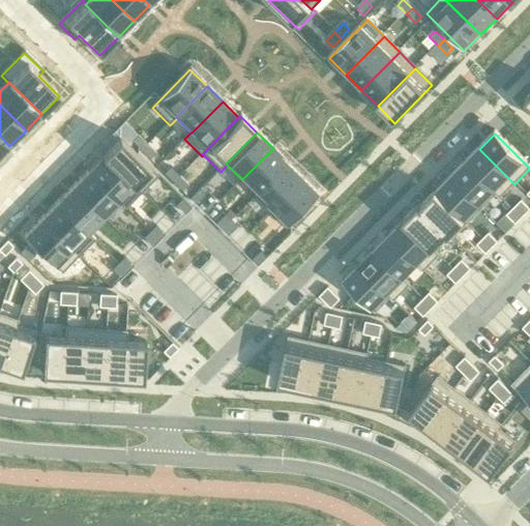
[(0,155),(9,146),(0,136),(0,155)]
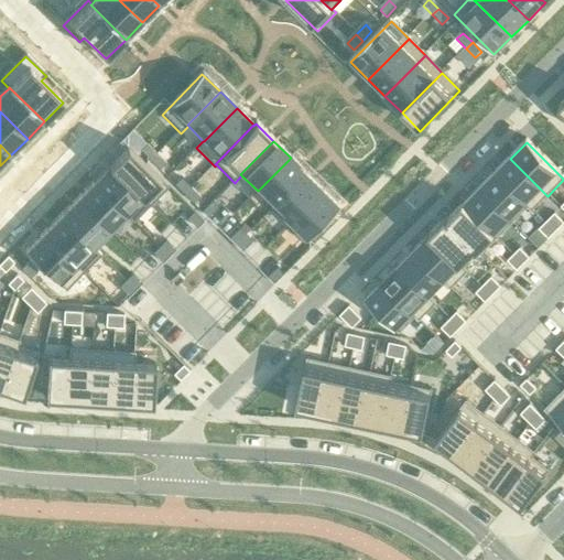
[(147,147),(140,153),(150,162),(156,157),(147,147)]
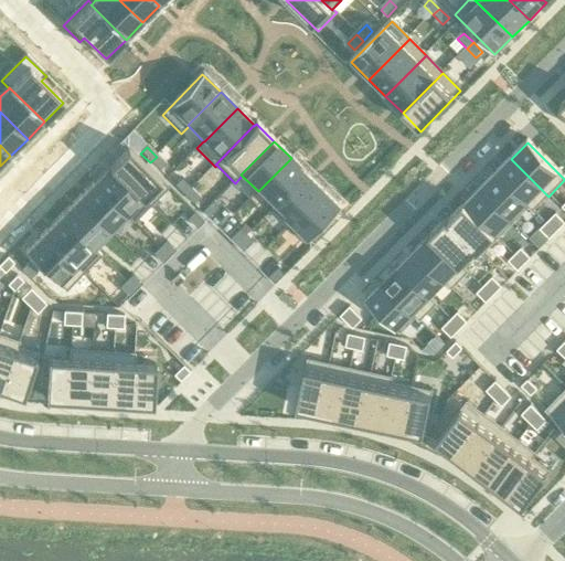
[(127,149),(109,168),(150,208),(168,190),(127,149)]
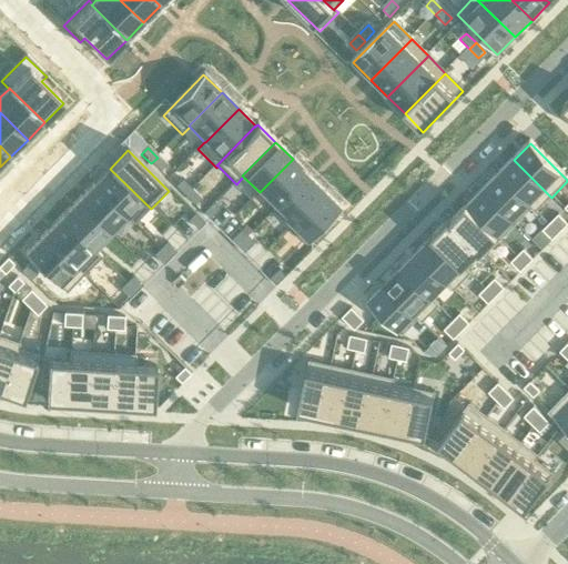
[(158,158),(151,163),(161,173),(166,167),(158,158)]
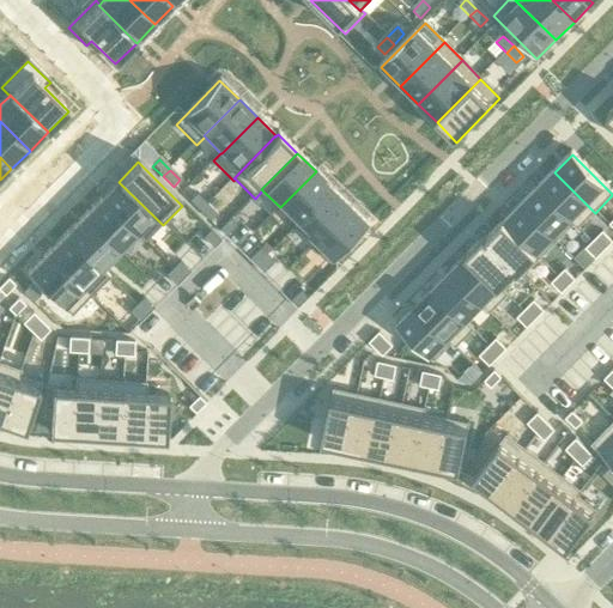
[(316,171),(280,207),(297,225),(298,225),(334,189),(316,171)]
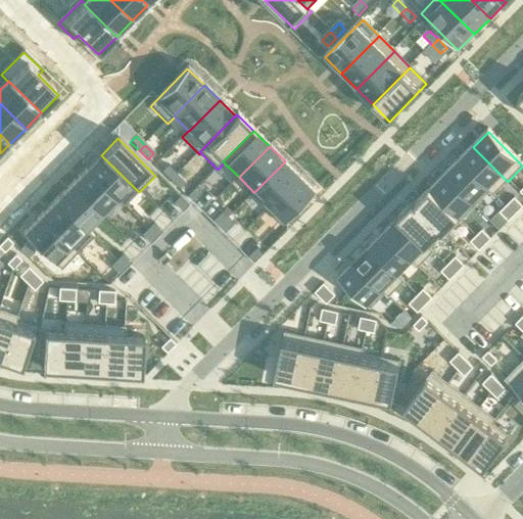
[(473,147),(459,161),(490,193),(489,194),(492,198),(508,182),(473,147)]
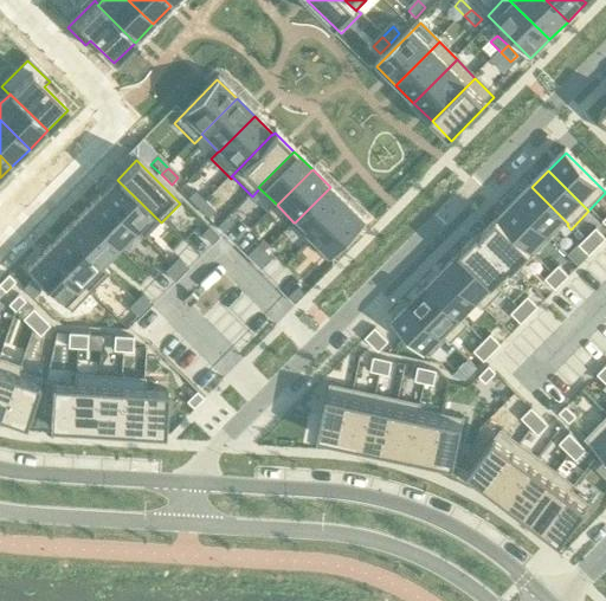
[(117,180),(100,198),(135,233),(134,234),(142,241),(161,223),(117,180)]
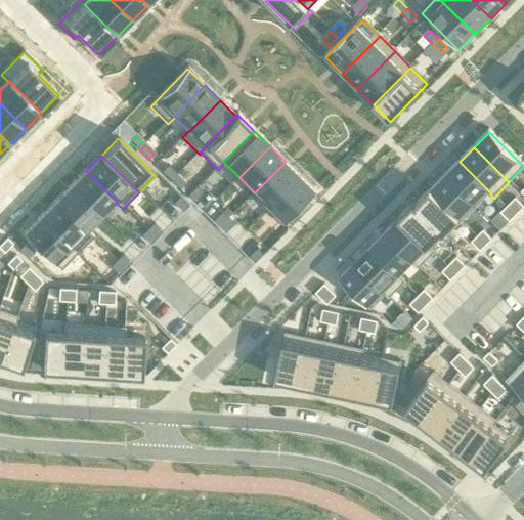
[(254,192),(251,196),(267,212),(301,178),(286,162),(255,192),(254,192)]
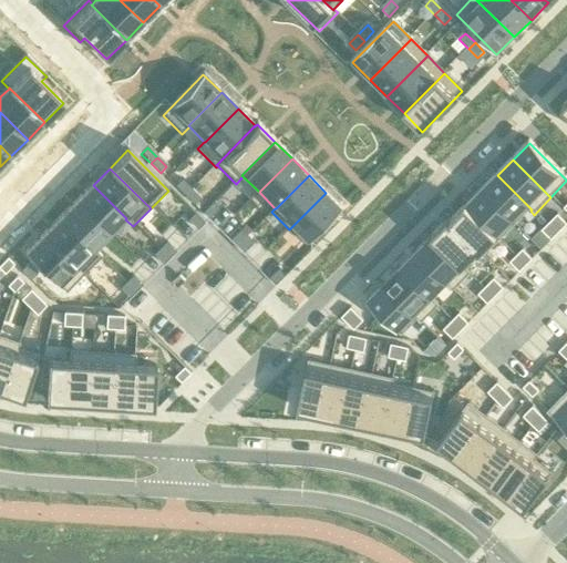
[(497,175),(481,192),(515,226),(531,211),(532,210),(497,175)]
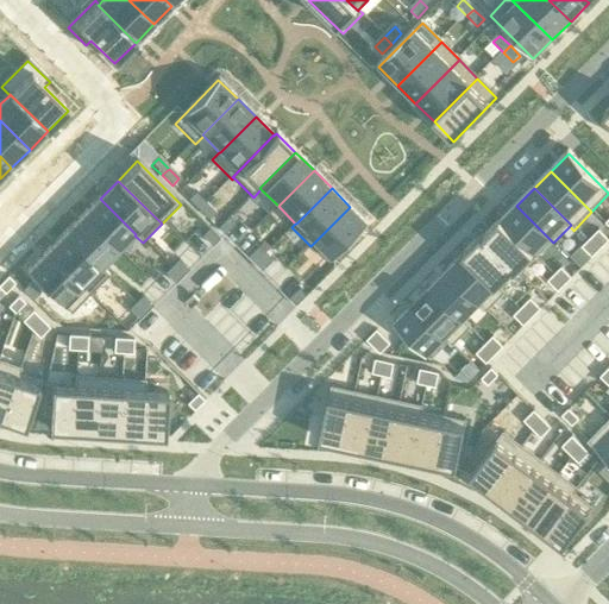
[(195,195),(189,202),(199,212),(206,205),(195,195)]
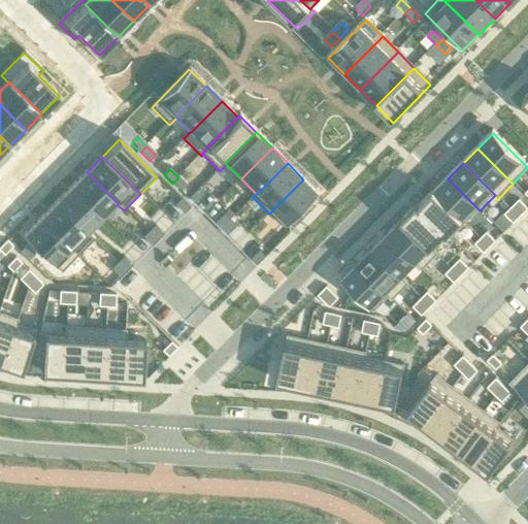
[(87,172),(71,188),(102,219),(117,204),(118,203),(87,172)]
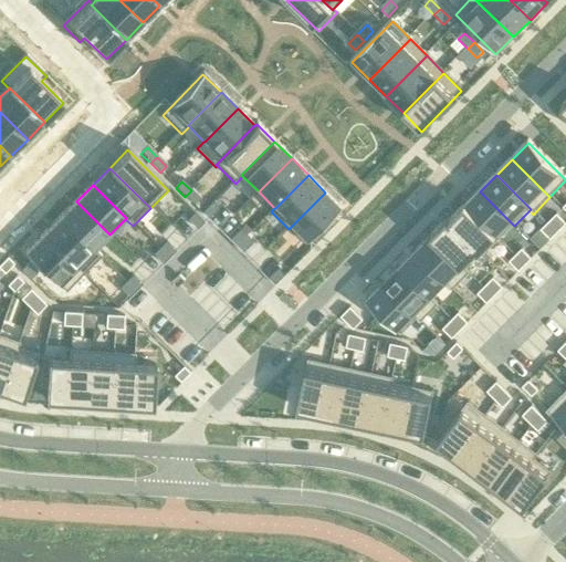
[(191,190),(185,197),(195,207),(200,200),(191,190)]
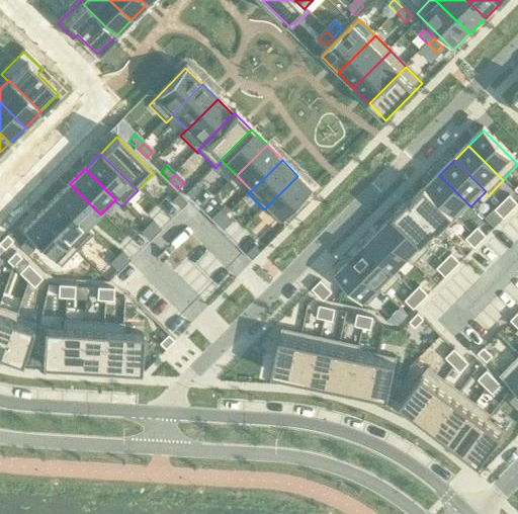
[(439,175),(425,189),(456,221),(470,206),(439,175)]
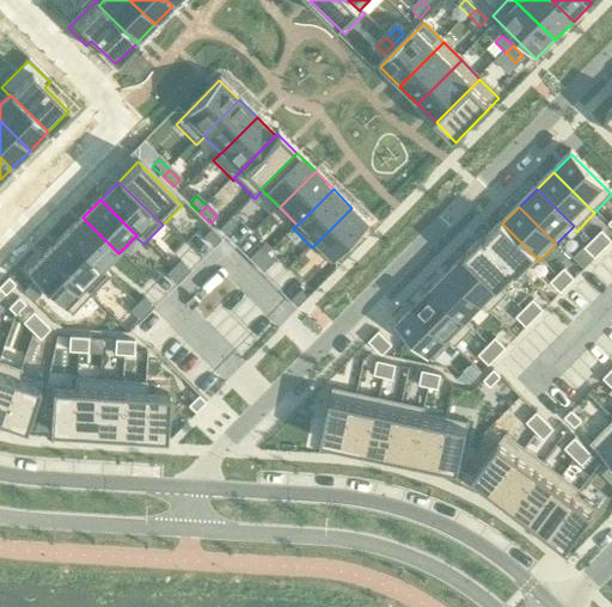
[(352,208),(312,247),(331,267),(372,226),(352,208)]
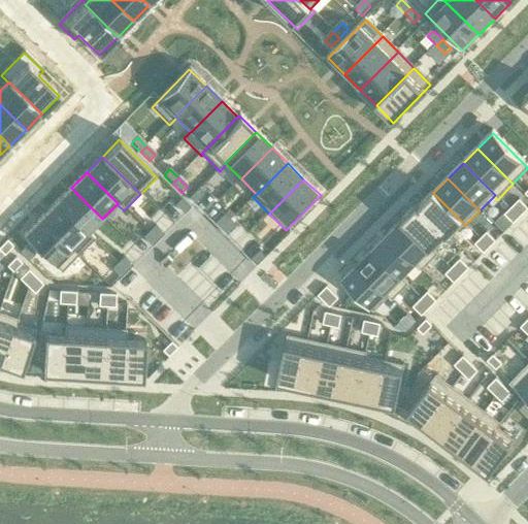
[(71,188),(56,204),(87,234),(88,234),(102,219),(71,188)]
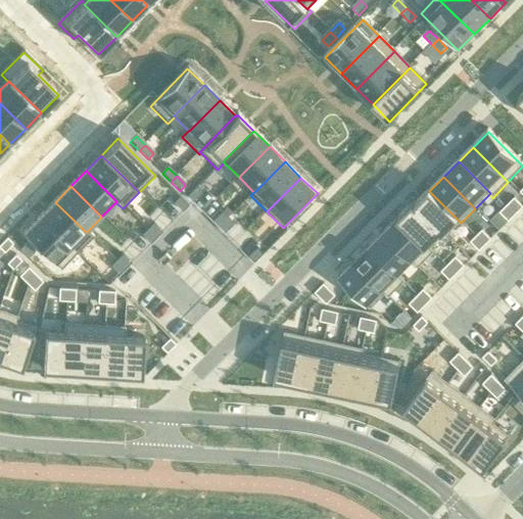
[(195,189),(187,198),(193,204),(201,195),(195,189)]
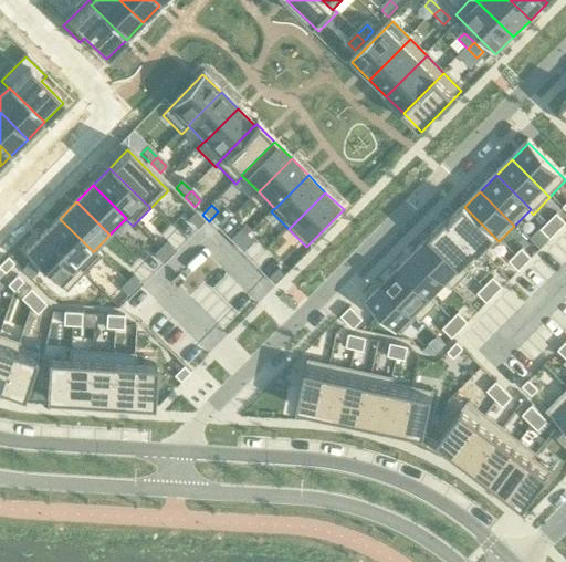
[(449,222),(448,224),(481,256),(480,257),(482,259),(499,241),(464,207),(449,222)]
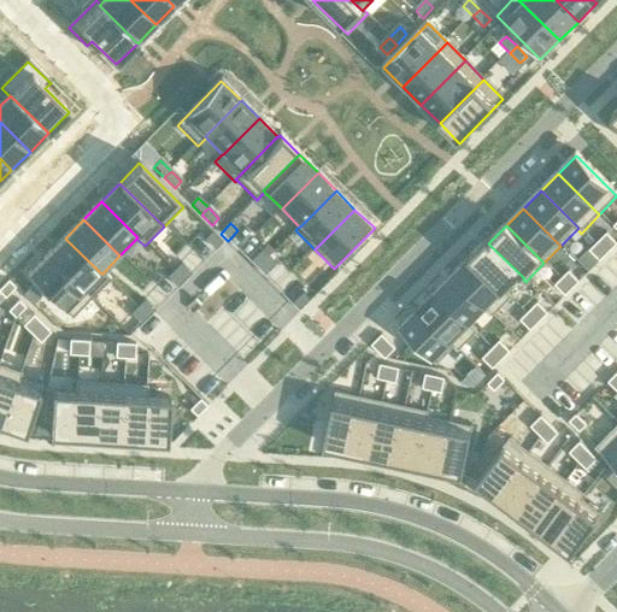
[(211,235),(205,242),(215,252),(222,245),(211,235)]
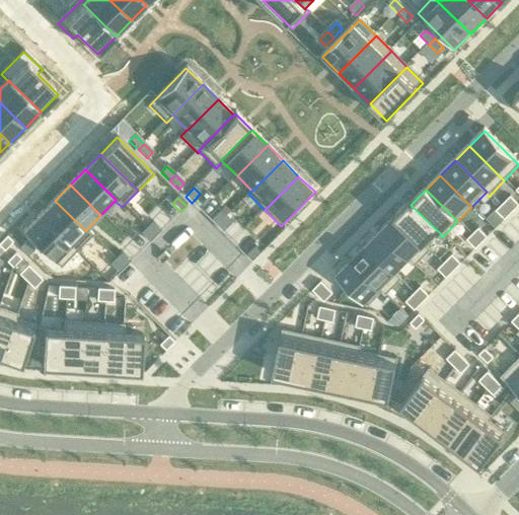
[(518,207),(510,199),(503,206),(512,215),(518,207)]
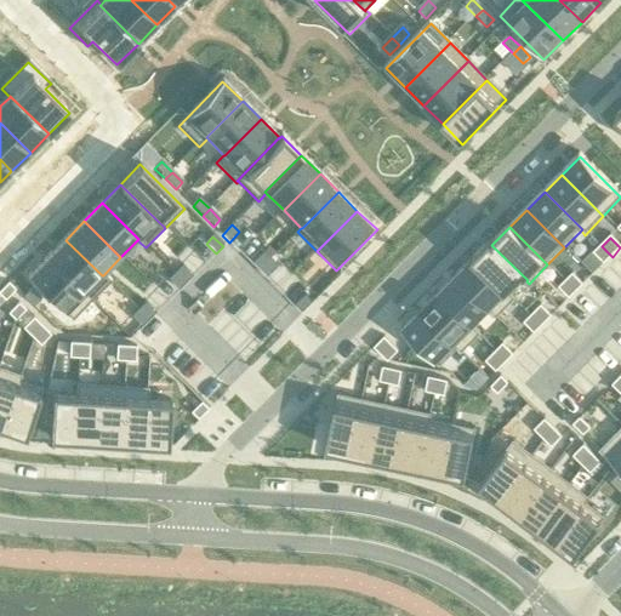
[(66,240),(47,258),(91,303),(110,283),(103,275),(102,275),(66,240)]
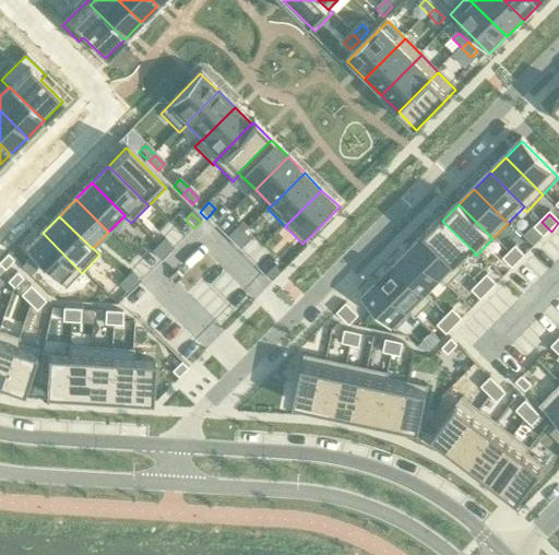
[(442,217),(425,235),(460,269),(460,268),(474,254),(475,252),(442,221),(443,220),(442,217)]
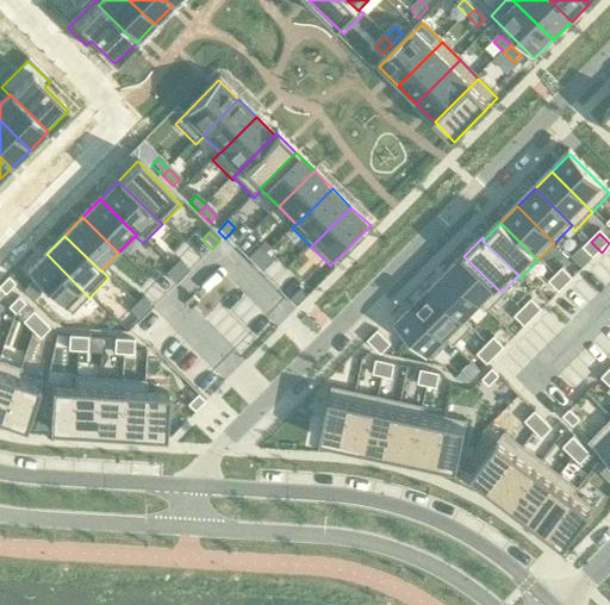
[(591,242),(583,250),(593,261),(602,253),(591,242)]
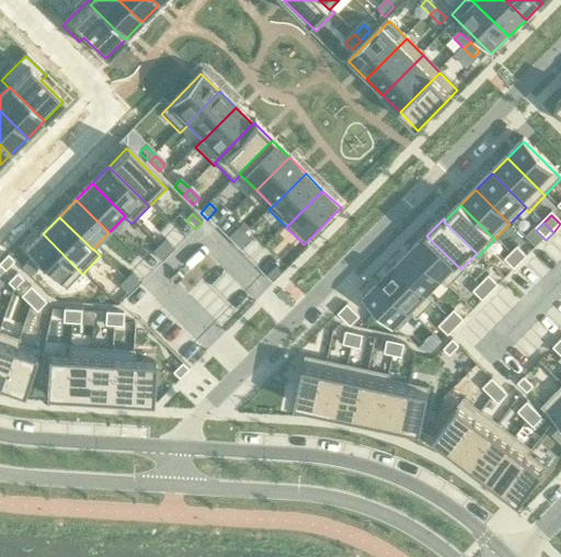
[(237,230),(228,240),(235,246),(243,237),(237,230)]
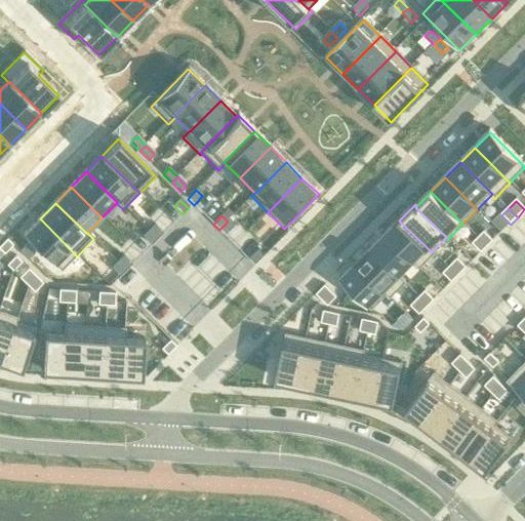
[(40,218),(24,235),(62,273),(77,256),(40,218)]
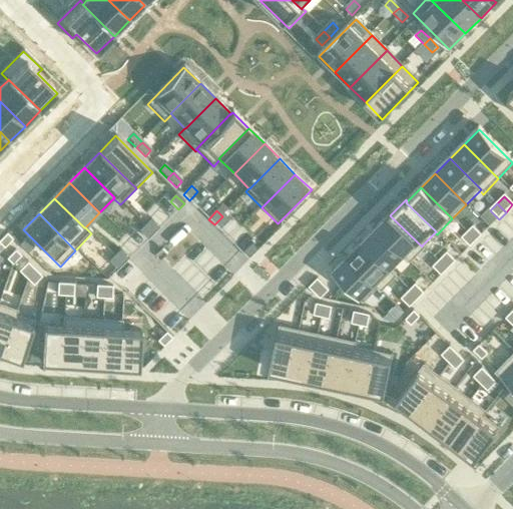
[(390,215),(376,229),(404,258),(403,259),(410,265),(426,248),(422,245),(422,246),(390,215)]
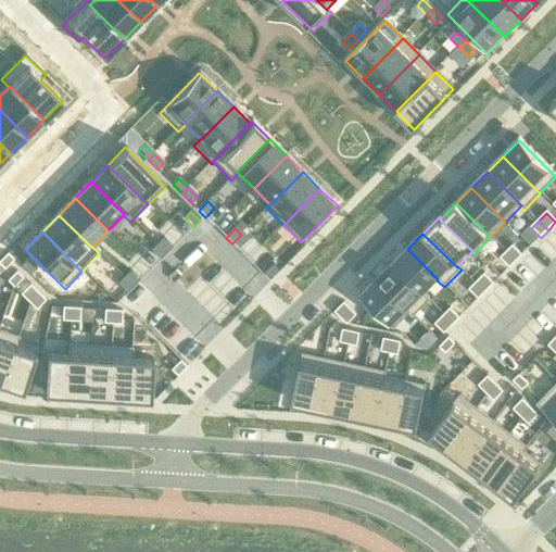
[(241,235),(232,243),(238,250),(248,240),(241,235)]
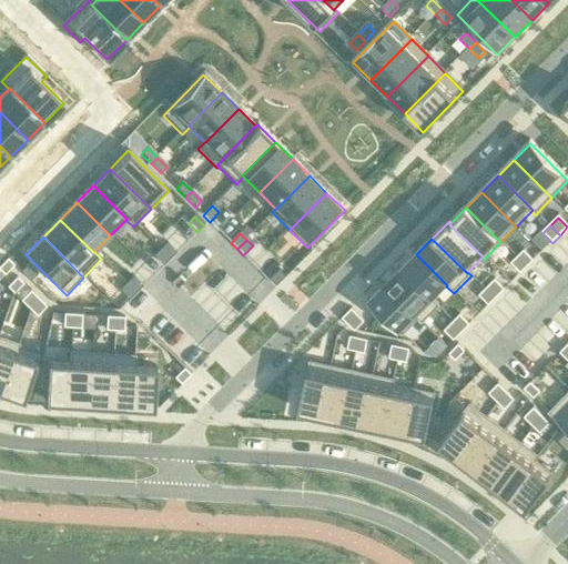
[(166,245),(160,251),(170,261),(175,254),(166,245)]
